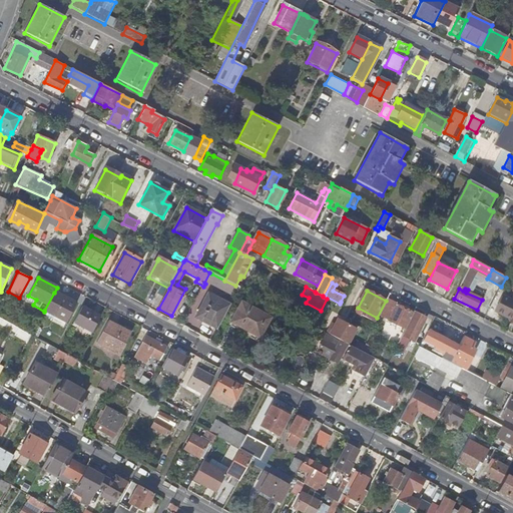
[(77,305),(54,293),(44,311),(67,323),(77,305)]
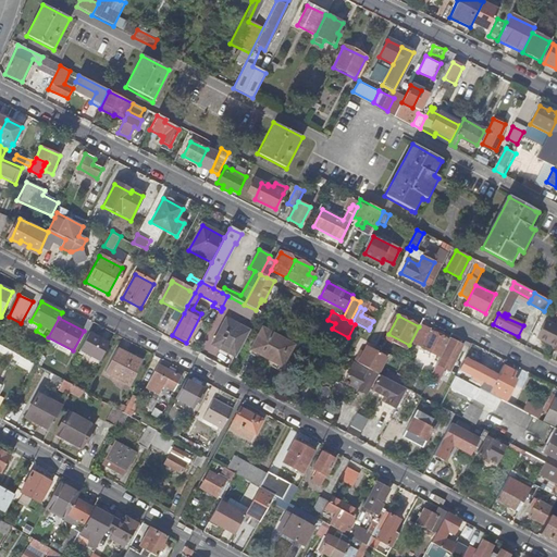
[(236,358),(249,333),(226,320),(212,345),(236,358)]
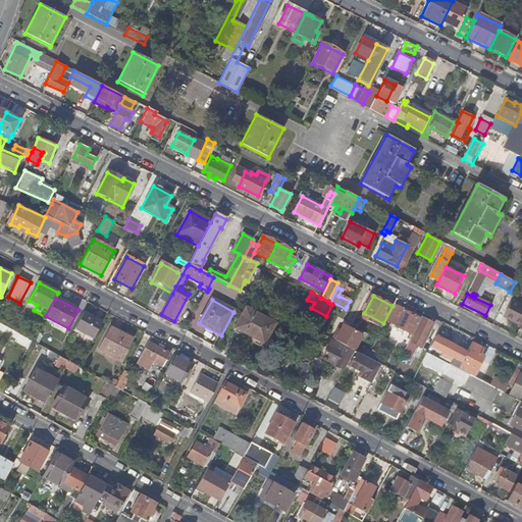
[(521,322),(521,307),(512,302),(504,317),(520,325),(521,322)]
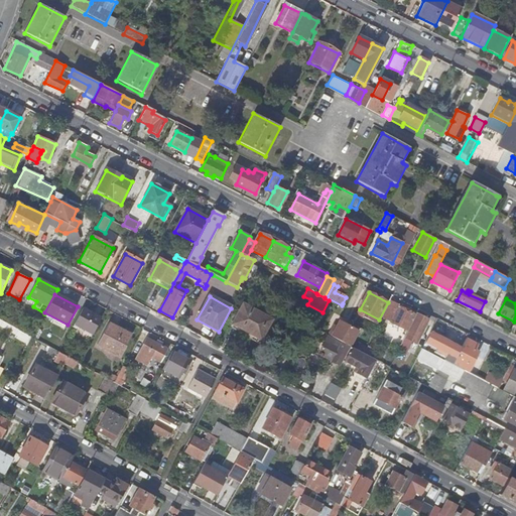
[(323,312),(321,312),(329,316),(336,303),(329,300),(323,312)]
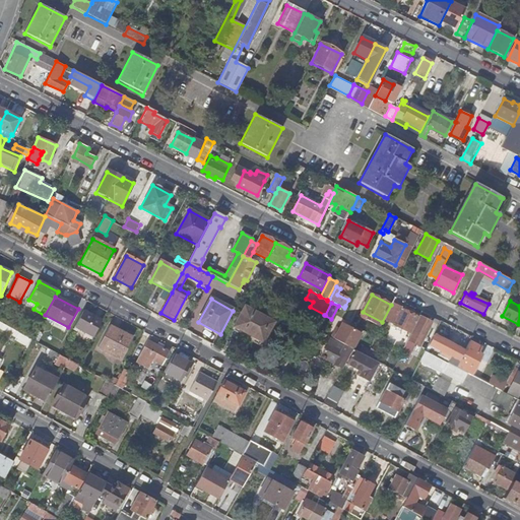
[(245,308),(235,327),(255,339),(255,338),(264,343),(274,323),(245,308)]
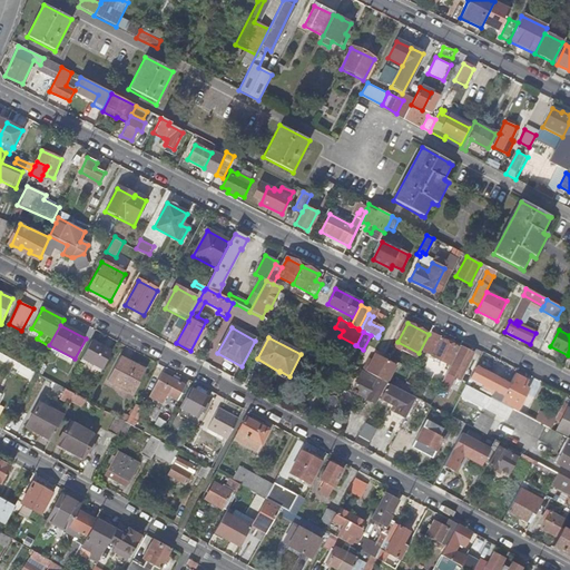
[(451,366),(461,346),(441,337),(431,356),(451,366)]
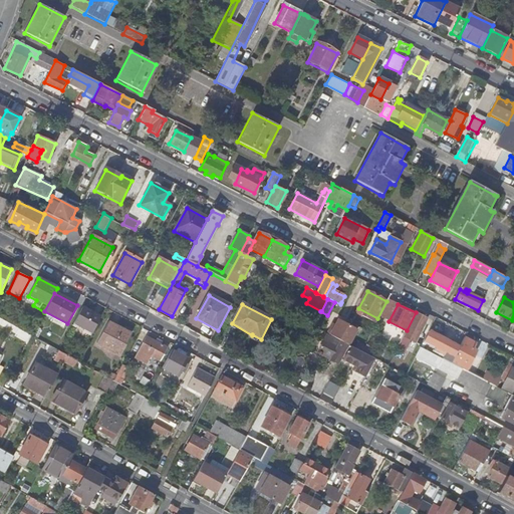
[(92,333),(100,317),(82,307),(73,323),(92,333)]
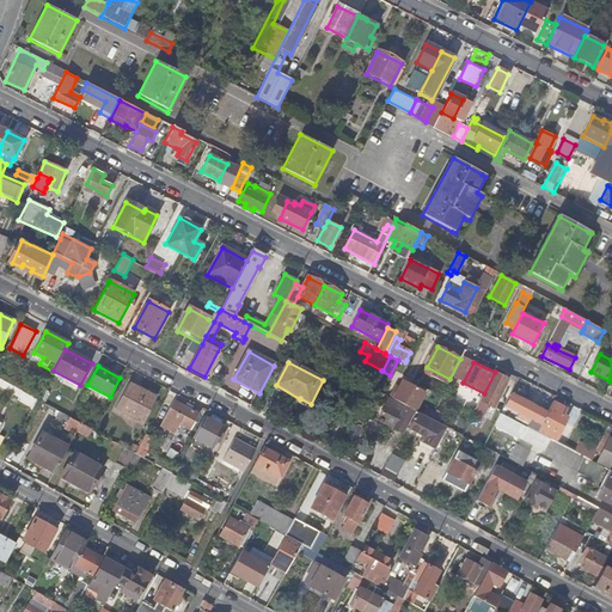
[(481,401),(476,410),(481,412),(487,401),(496,405),(509,380),(496,373),(483,399),(482,402),(481,401)]
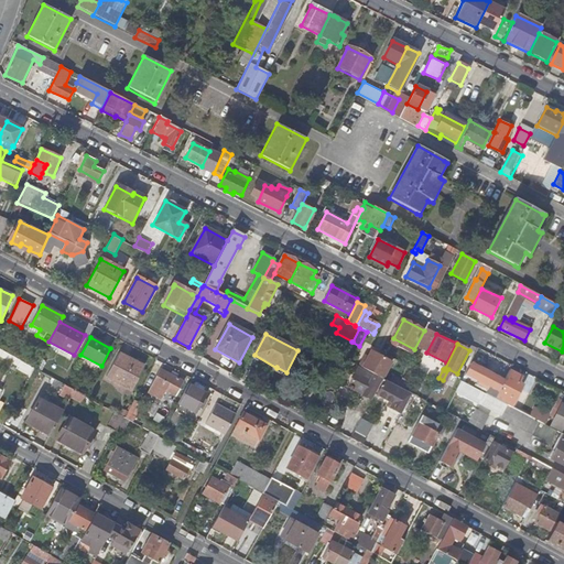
[(305,353),(315,358),(320,350),(308,345),(305,353)]
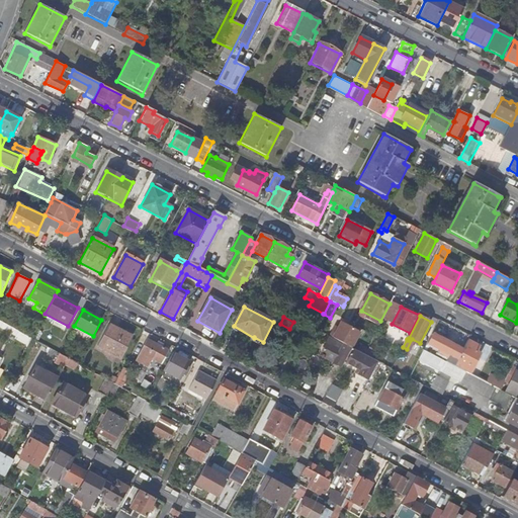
[(109,325),(97,347),(120,359),(133,337),(109,325)]
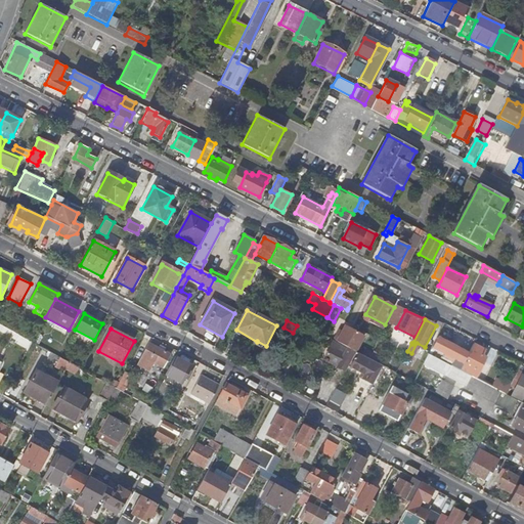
[(6,330),(4,335),(16,342),(19,337),(6,330)]
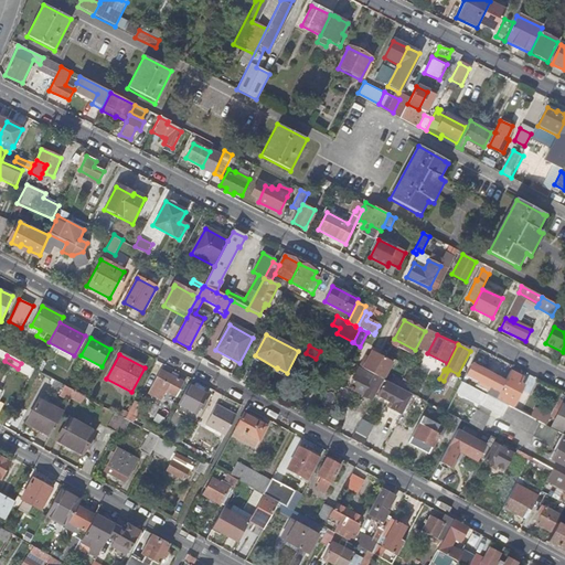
[(30,377),(33,370),(21,363),(18,369),(17,371),(30,377)]
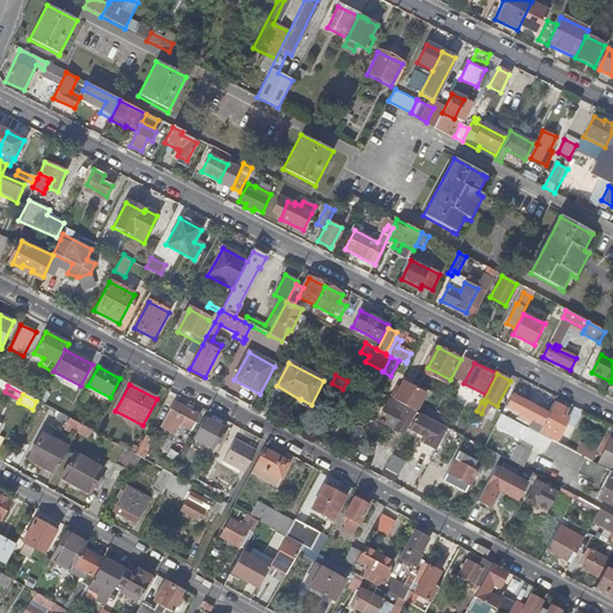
[(513,396),(507,407),(521,414),(519,418),(530,424),(533,420),(541,425),(547,414),(513,396)]
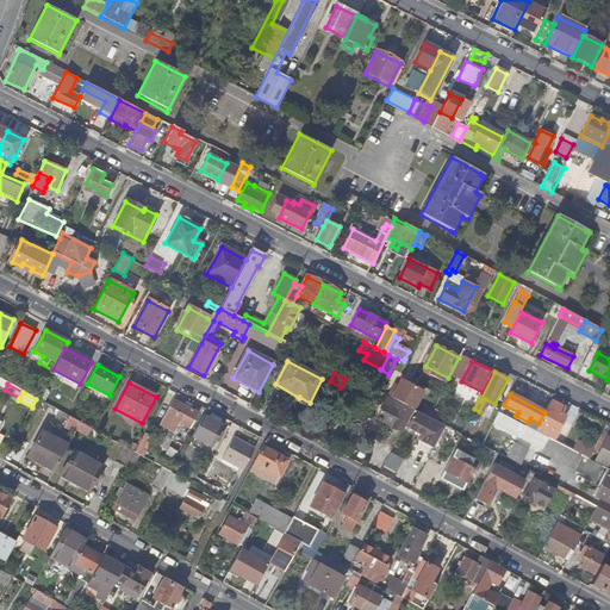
[(173,400),(160,425),(174,433),(178,424),(190,430),(198,414),(173,400)]
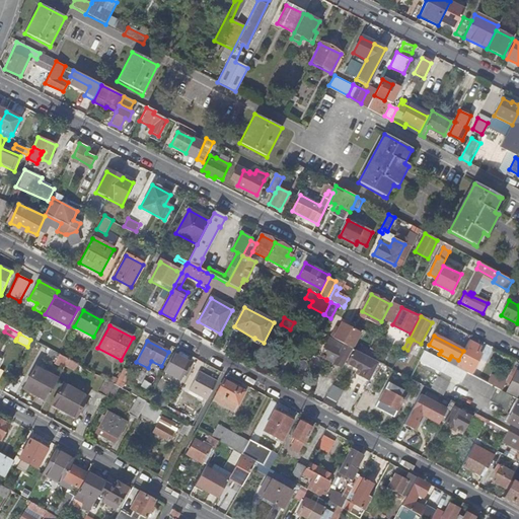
[(334,364),(342,368),(352,350),(351,349),(344,346),(343,348),(329,341),(320,357),(324,359),(325,357),(336,361),(334,364)]
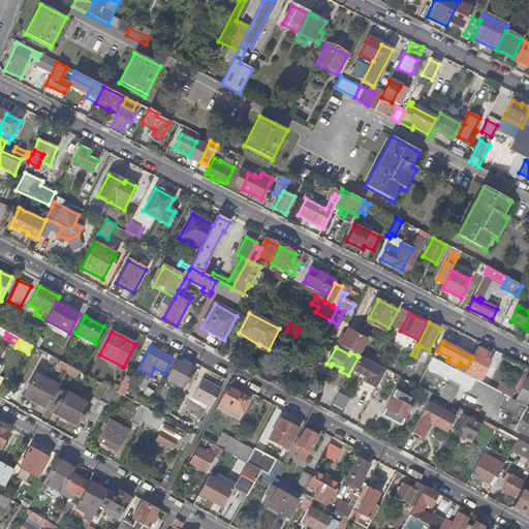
[(474,380),(479,382),(491,362),(487,360),(489,354),(477,348),(464,375),(474,380)]
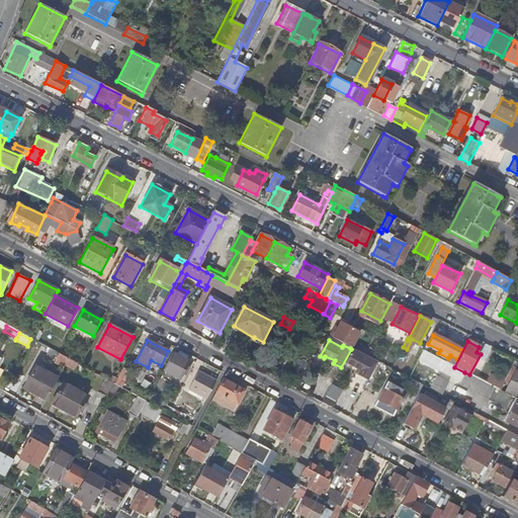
[(59,355),(59,354),(54,363),(63,368),(65,366),(68,360),(59,355)]
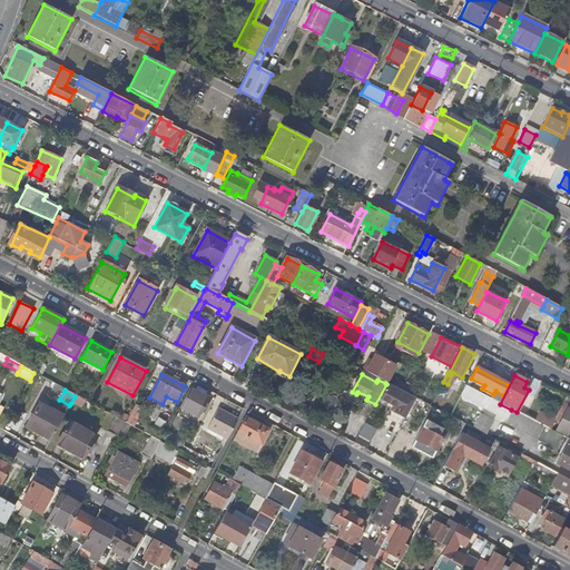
[(190,390),(180,409),(198,419),(208,400),(190,390)]
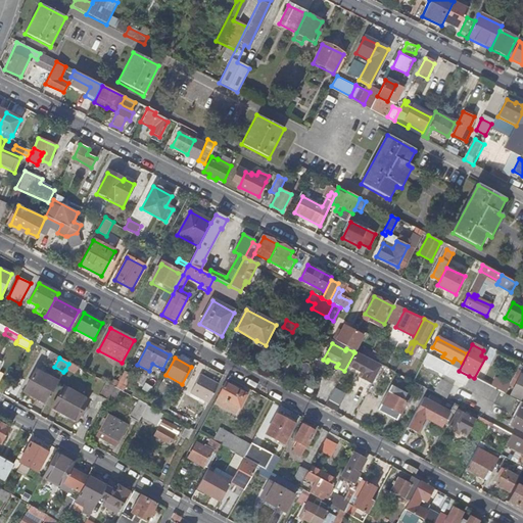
[(354,360),(350,368),(362,373),(358,380),(364,383),(371,368),(354,360)]
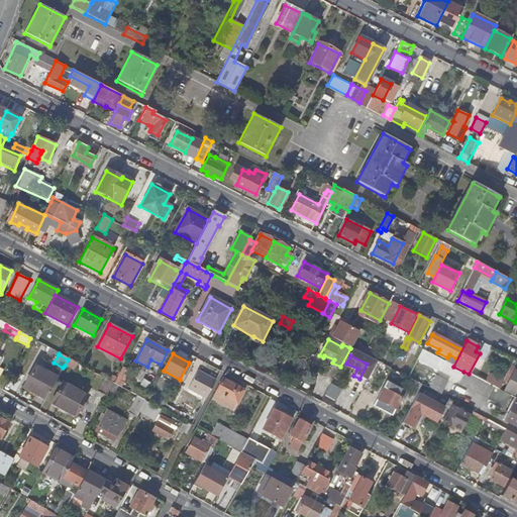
[(68,359),(65,366),(74,371),(78,365),(68,359)]
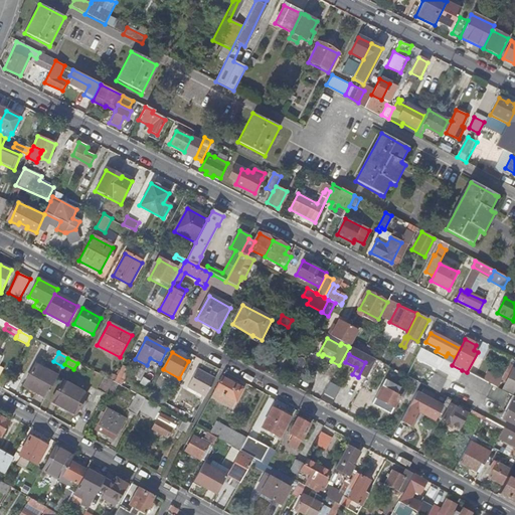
[(512,394),(514,387),(514,363),(509,375),(506,374),(502,381),(505,382),(502,389),(512,394)]
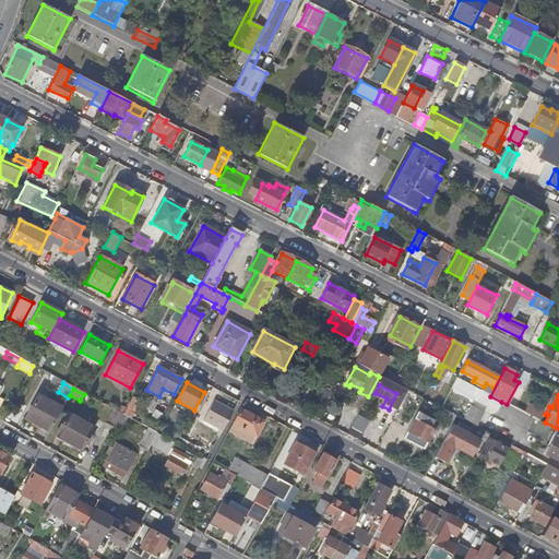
[(25,419),(49,432),(61,409),(45,400),(37,396),(25,419)]
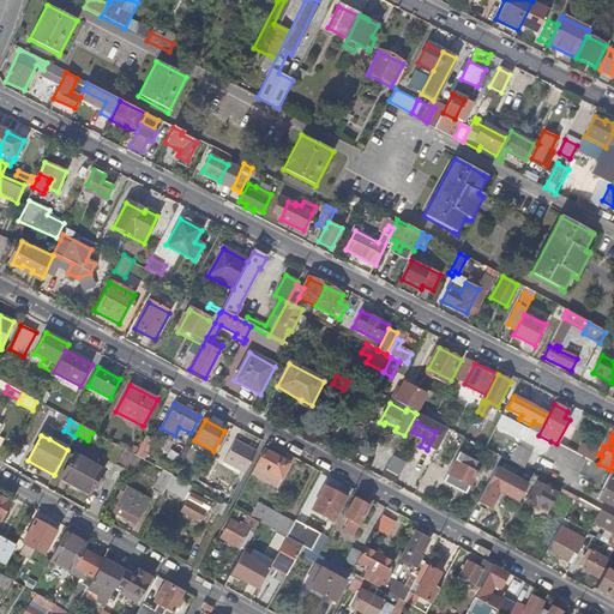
[(152,441),(145,438),(136,456),(143,461),(152,441)]
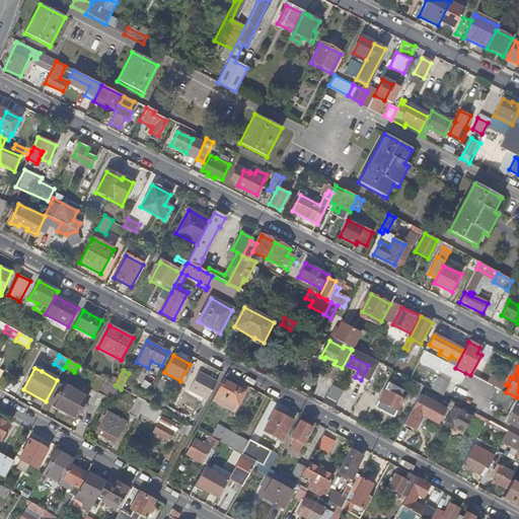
[(217,381),(199,372),(189,391),(207,400),(217,381)]
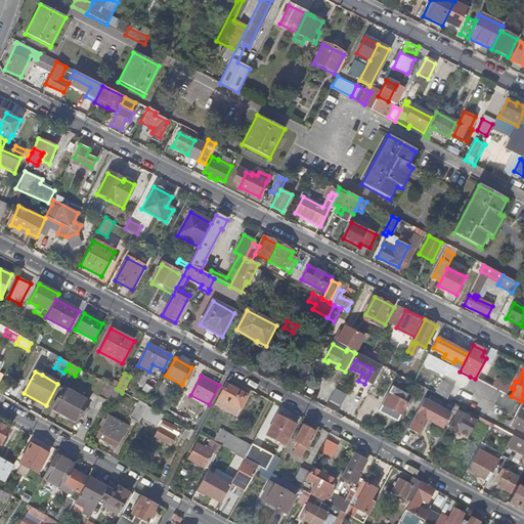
[(516,400),(506,396),(475,379),(470,377),(464,389),(494,405),(499,397),(514,404),(516,400)]
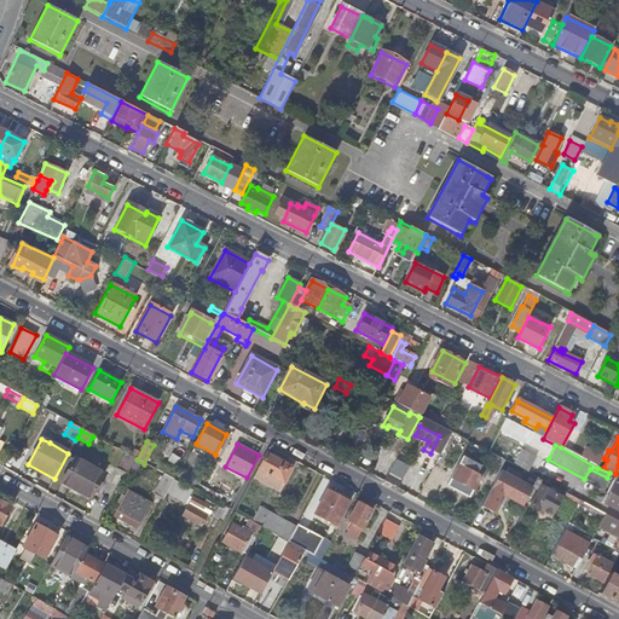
[(522,447),(515,464),(530,472),(538,455),(522,447)]
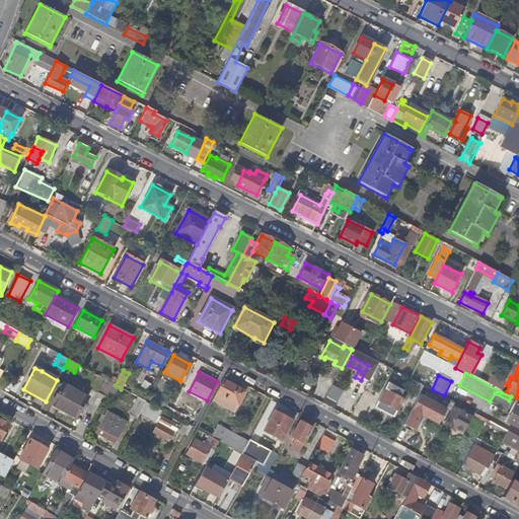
[(212,400),(234,413),(244,392),(223,380),(212,400)]
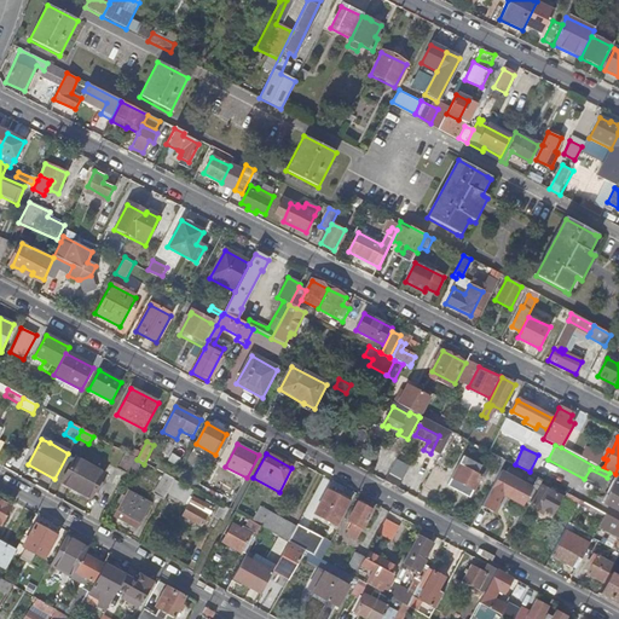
[(117,470),(127,475),(136,460),(126,455),(117,470)]
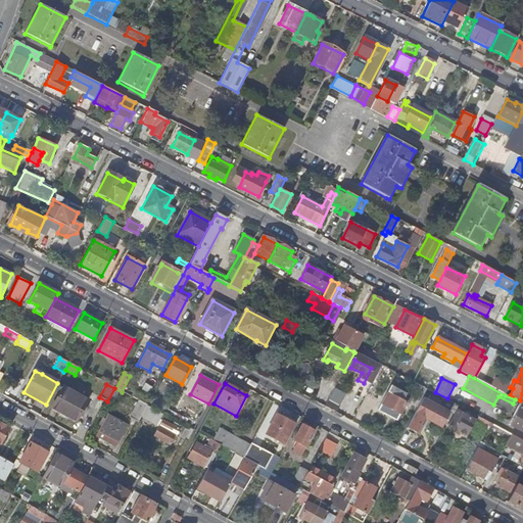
[(341,405),(347,392),(336,386),(330,398),(341,405)]
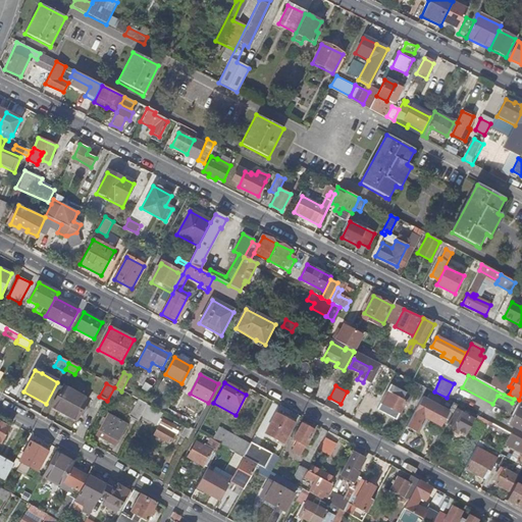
[(375,387),(371,385),(367,393),(371,395),(375,387)]
